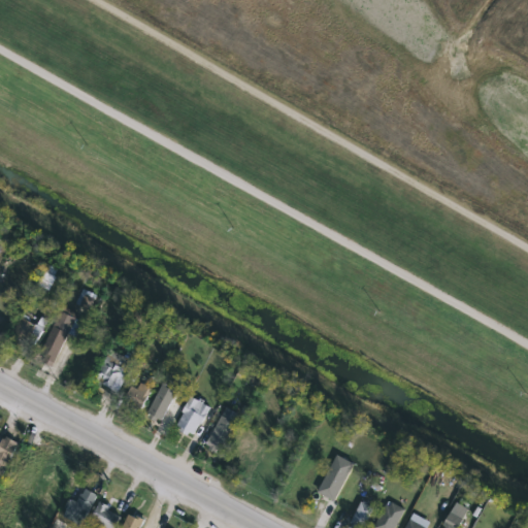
[(96,294),(83,288),(75,304),(89,310),(96,294)]
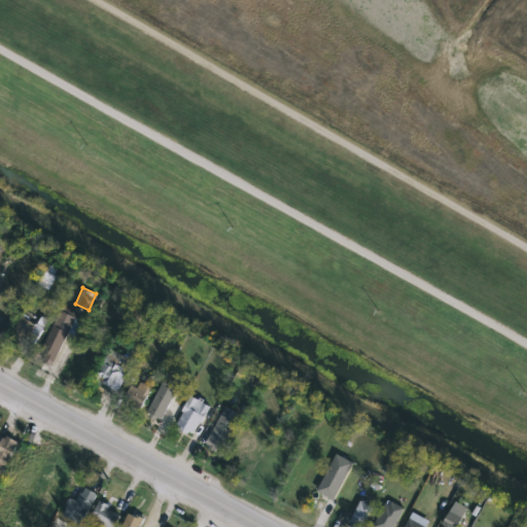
[(84,321),(58,378),(54,376),(50,383),(33,375),(37,367),(44,371),(46,366),(41,363),(42,360),(41,360),(45,351),(40,348),(60,309),(84,321)]
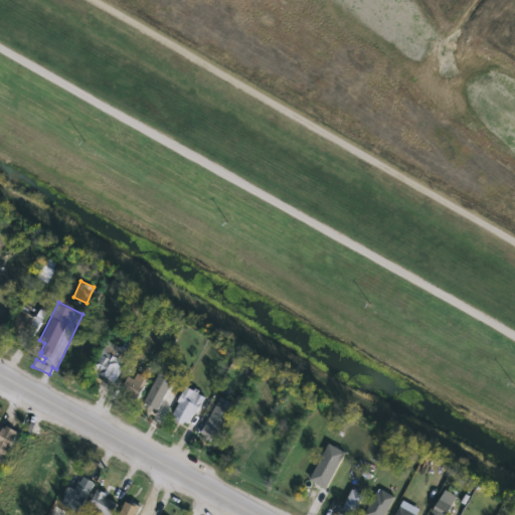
[(25,312),(32,317),(35,314),(41,318),(40,321),(42,322),(32,338),(10,324),(22,306),(27,309),(25,312)]
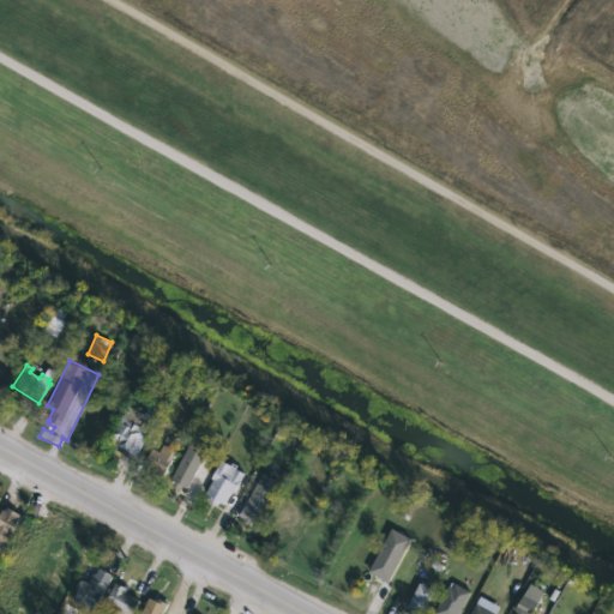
[(138,432),(127,451),(118,446),(115,450),(112,447),(113,444),(108,441),(110,437),(109,435),(122,414),(127,416),(126,420),(136,426),(134,429),(138,432)]
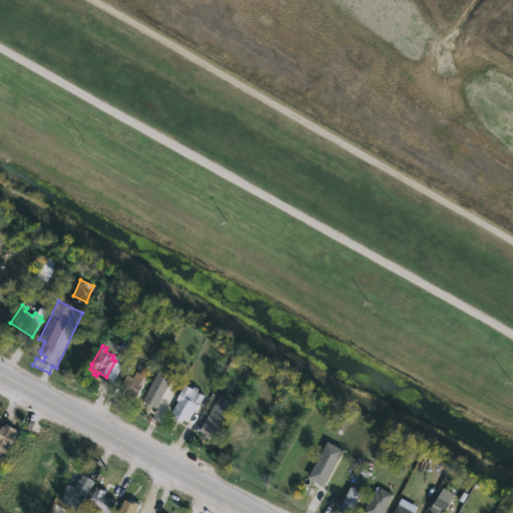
[(134,372),(146,378),(135,398),(133,396),(131,400),(118,393),(120,390),(118,389),(126,375),(131,377),(134,372)]
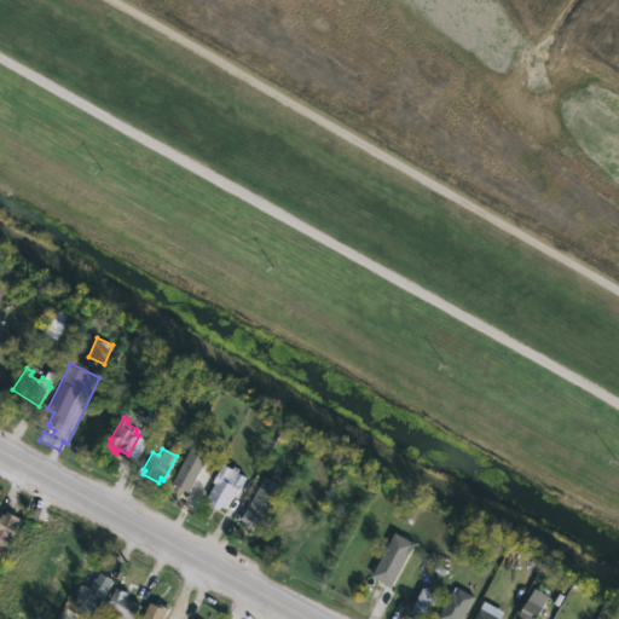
[(202,468),(189,492),(183,489),(179,495),(172,490),(174,485),(171,484),(185,458),(202,468)]
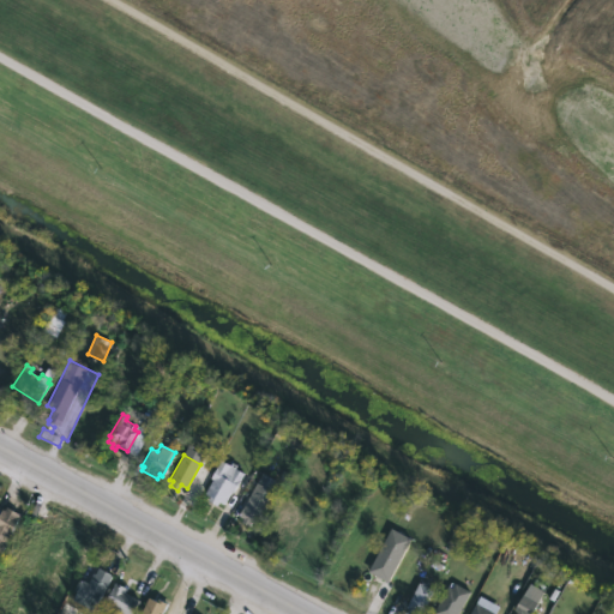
[(221,459),(229,465),(230,462),(236,467),(235,469),(244,474),(224,505),(218,501),(216,505),(208,500),(209,497),(204,494),(212,480),(209,479),(221,459)]
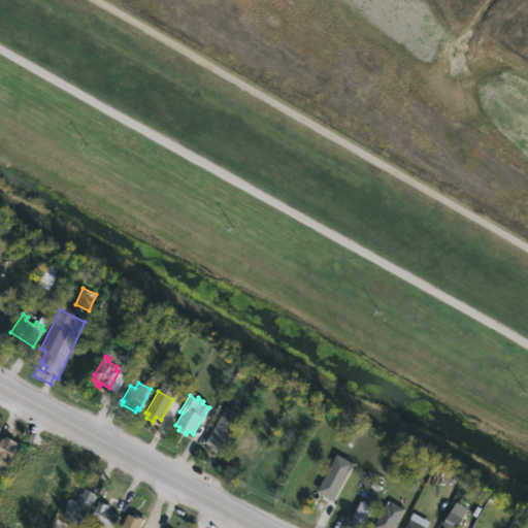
[(234,422),(218,451),(216,450),(213,454),(206,449),(207,446),(204,443),(216,424),(218,425),(227,407),(236,413),(232,421),(234,422)]
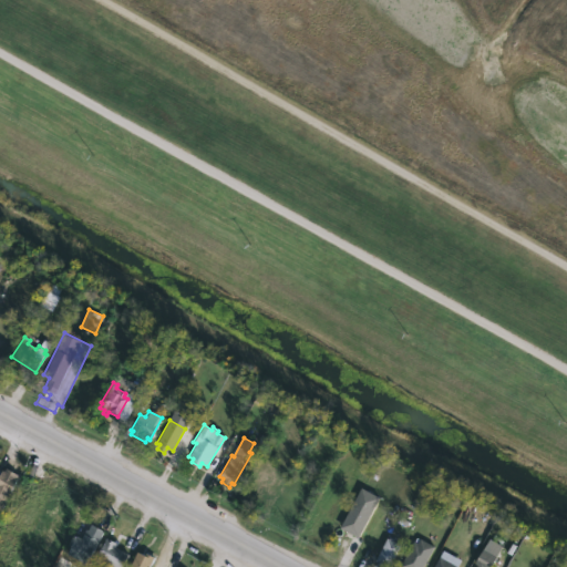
[(4,468),(17,474),(14,478),(17,480),(0,512),(0,471),(2,471),(4,468)]
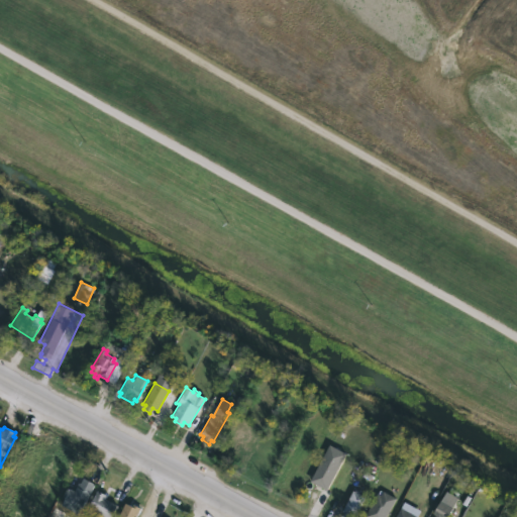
[(326,441),(344,450),(326,486),(308,477),(326,441)]
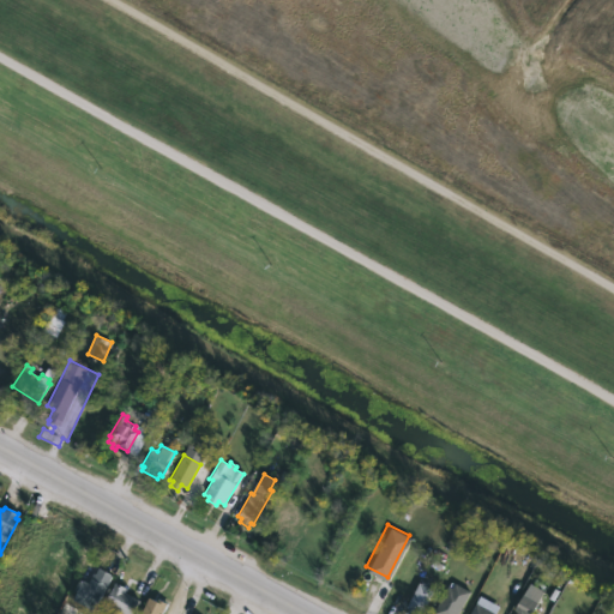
[(103,572),(110,576),(91,611),(72,600),(76,594),(72,591),(79,579),(86,583),(92,573),(95,575),(98,569),(103,572)]
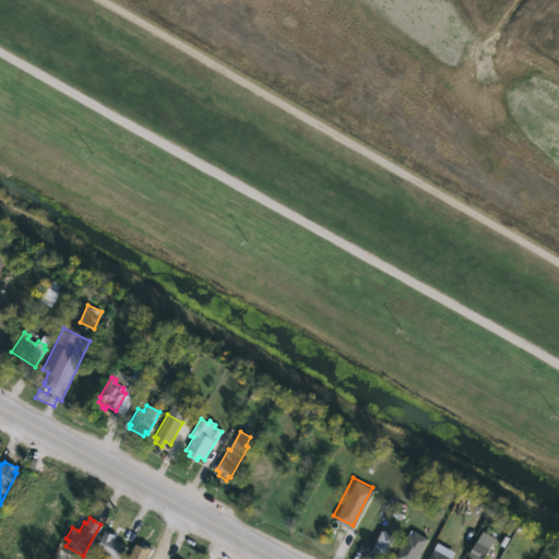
[(388,531),(387,534),(394,537),(382,558),(380,558),(378,558),(377,558),(372,558),(370,558),(371,555),(369,554),(381,531),(383,532),(384,530),(388,531)]
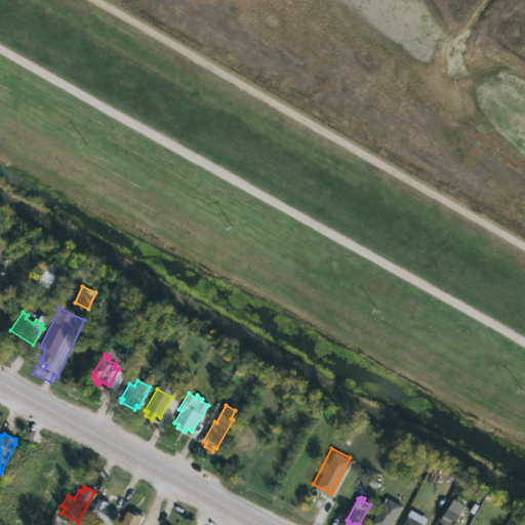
[(118,514),(112,524),(103,524),(97,522),(95,524),(88,521),(90,518),(88,516),(97,498),(108,503),(106,508),(118,514)]
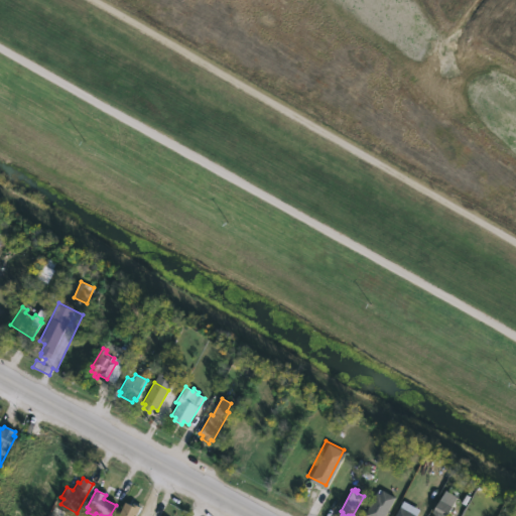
[(381,490),(395,498),(384,515),(363,515),(376,493),(379,495),(381,490)]
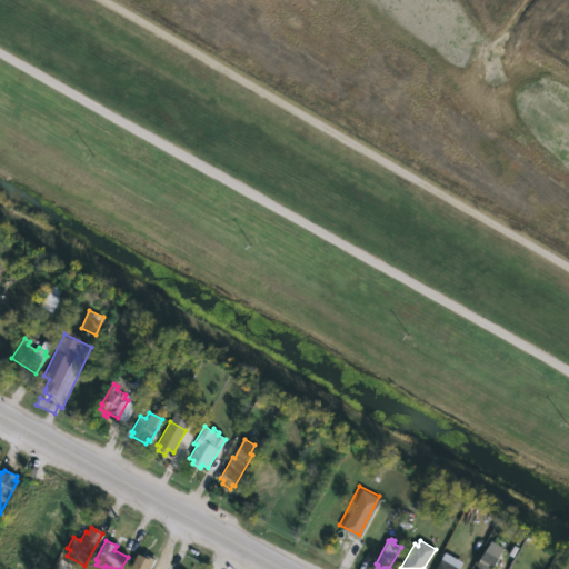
[(493,568),(503,547),(489,540),(477,566),(483,568),(493,568)]
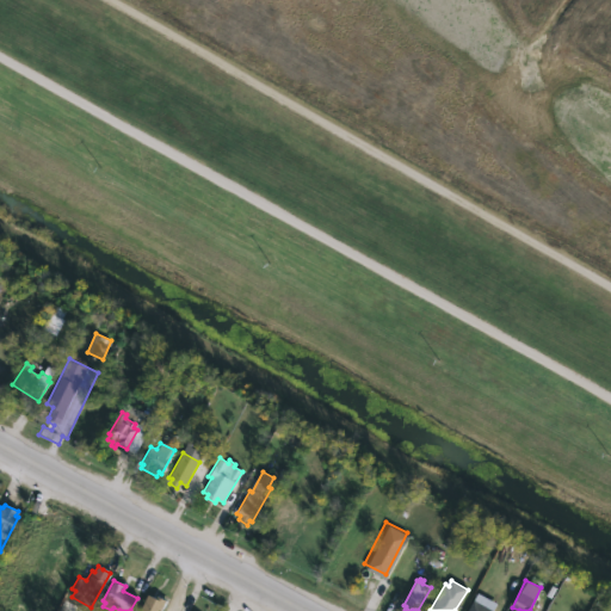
[(493,610),(467,610),(477,593),(498,604),(493,610)]
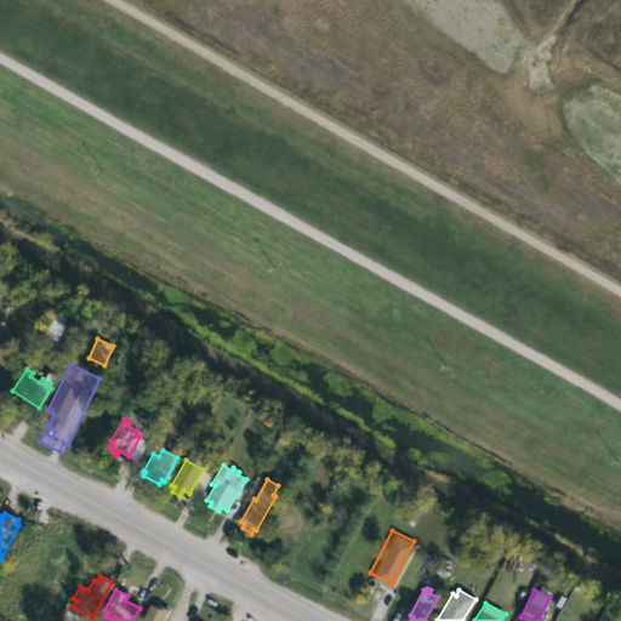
[(155,608),(158,609),(159,607),(167,611),(163,620),(141,620),(149,605),(155,608)]
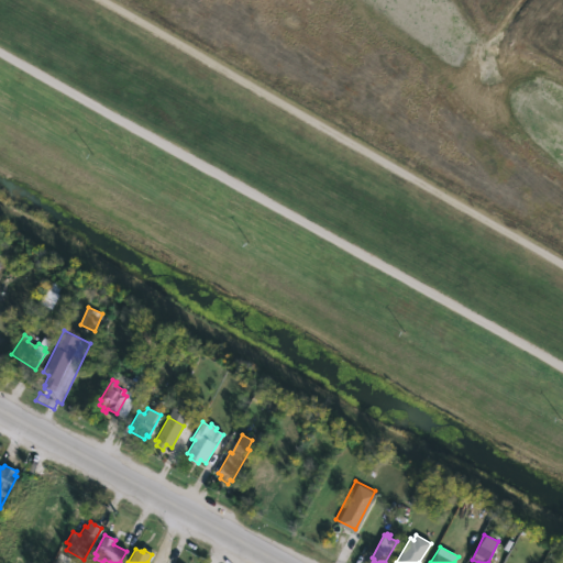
All buildings are outlined.
